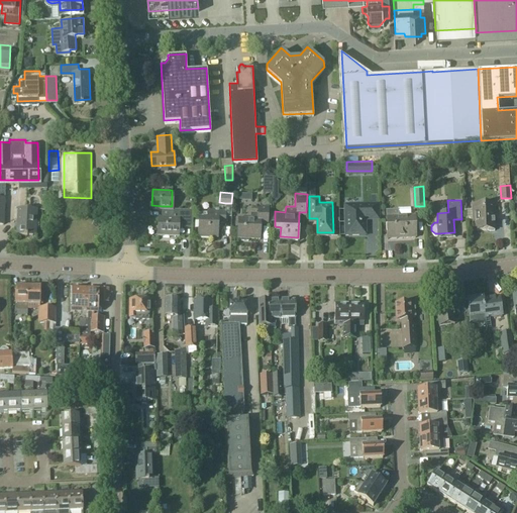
[(345,232),(366,231),(365,217),(379,216),(378,201),(344,202),(345,232)]
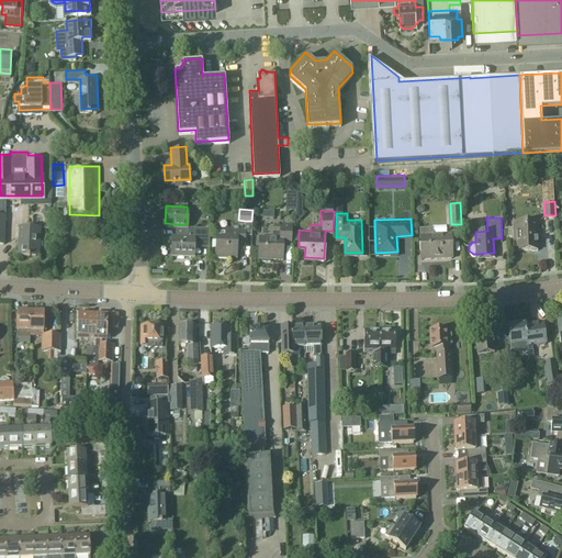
[(537,246),(536,234),(538,234),(537,219),(514,220),(514,236),(517,236),(517,247),(537,246)]
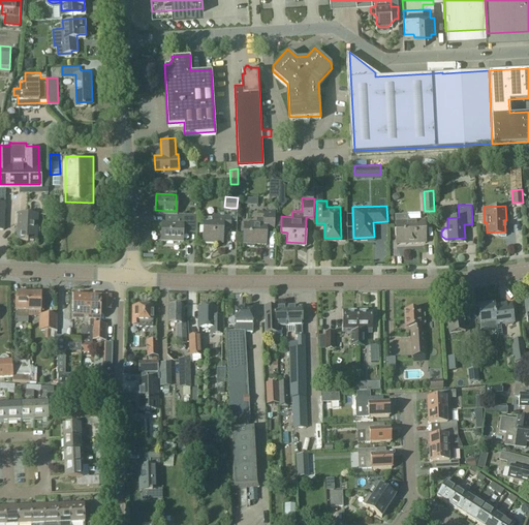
[(37,236),(37,209),(21,208),(20,236),(37,236)]
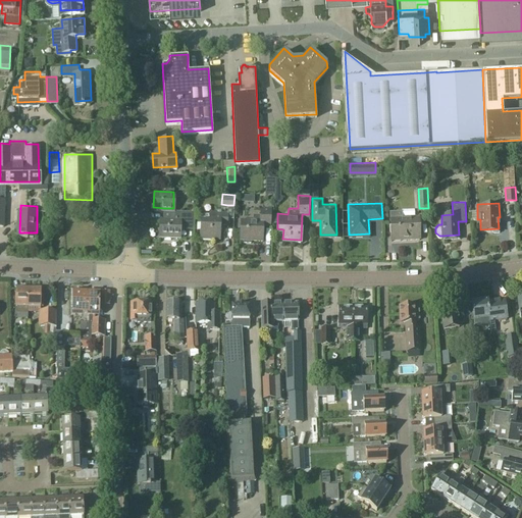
[(243,238),(252,238),(262,239),(263,223),(271,223),(271,205),(262,205),(262,212),(253,212),(253,217),(241,217),(240,238),(243,238)]
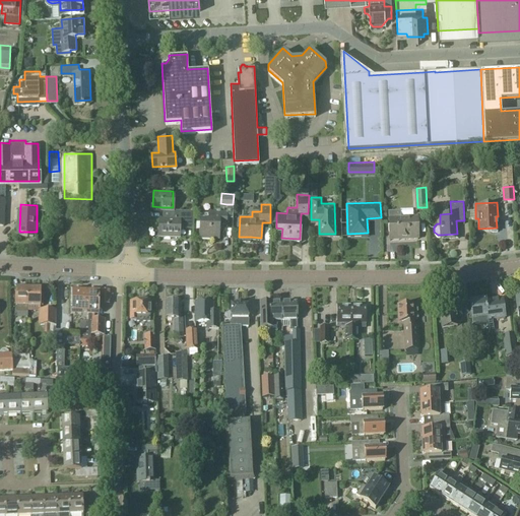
[(173,207),(164,207),(163,216),(159,216),(159,234),(179,234),(179,226),(193,227),(193,208),(173,207)]
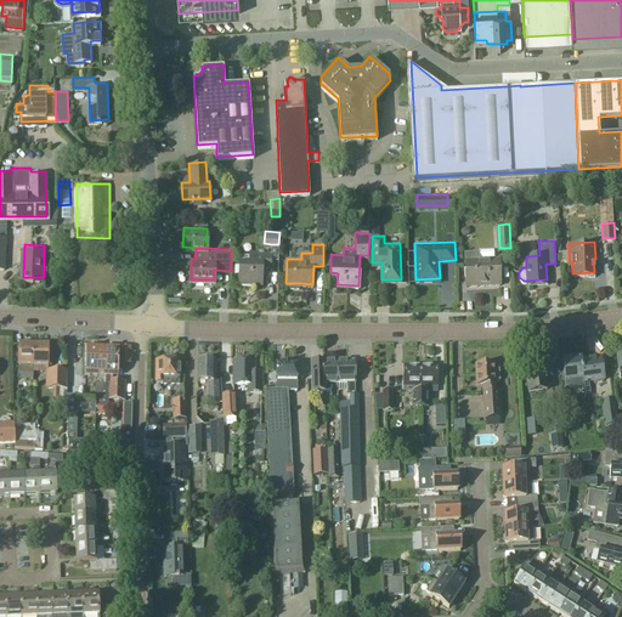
[(239,259),(238,281),(254,282),(261,282),(263,264),(272,265),(272,261),(272,250),(271,250),(250,249),(249,260),(239,259)]
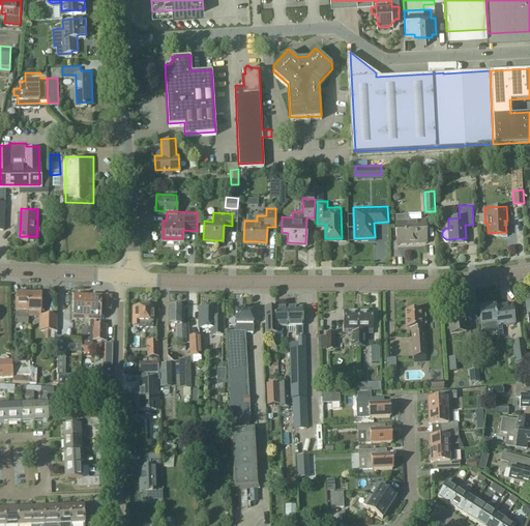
[(408,218),(408,212),(395,212),(396,241),(425,240),(424,218),(408,218)]
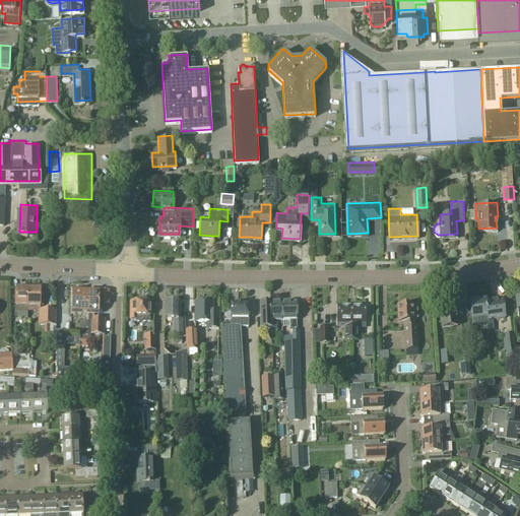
[(27,303),(27,285),(15,284),(15,313),(27,313),(27,307),(27,303)]
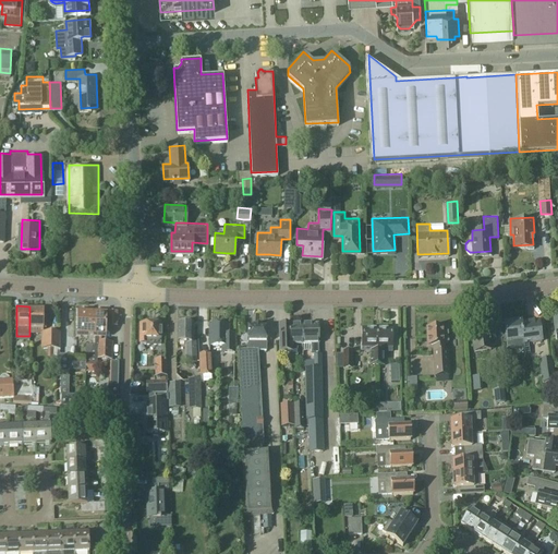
[(29,325),(29,329),(43,329),(43,327),(43,306),(29,306),(29,325)]
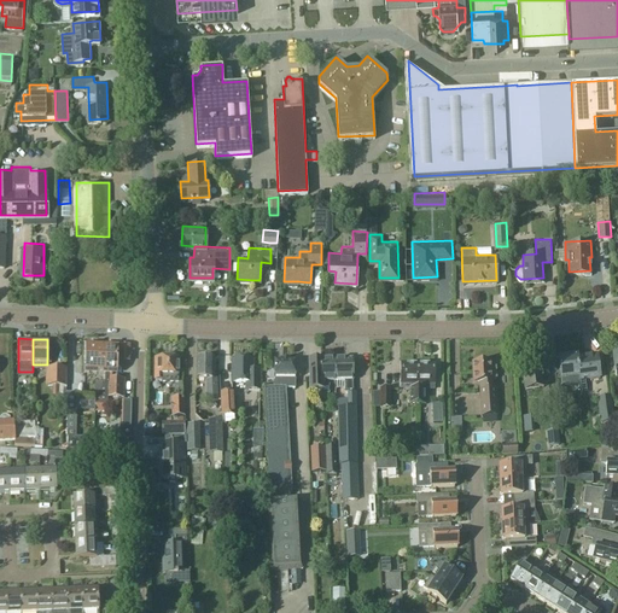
[(103,358),(103,340),(86,340),(86,368),(104,368),(104,358),(103,358)]
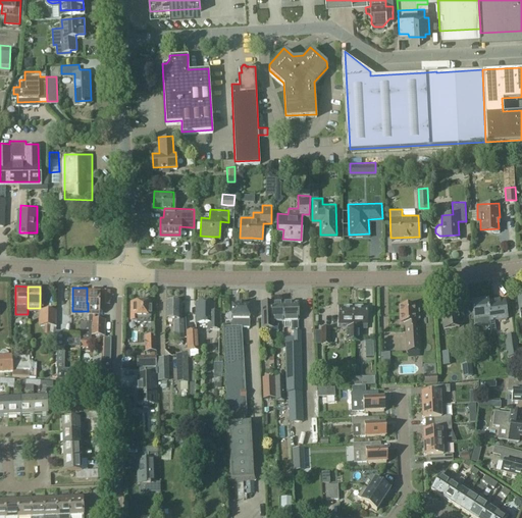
[(91,319),(91,331),(104,332),(104,316),(97,316),(97,312),(98,312),(99,288),(87,288),(87,303),(88,303),(88,311),(89,312),(89,319),(91,319)]
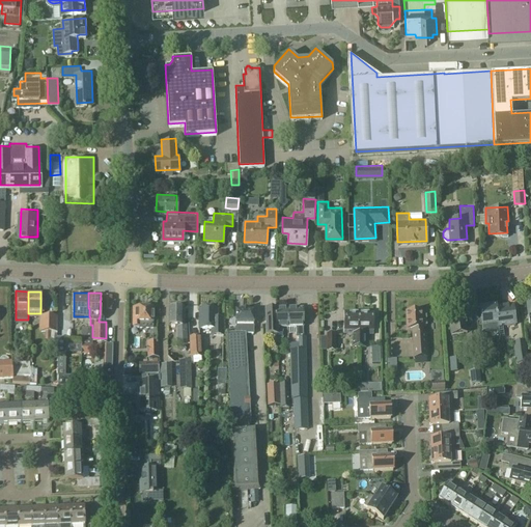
[(111,294),(102,294),(101,307),(111,308),(111,294)]
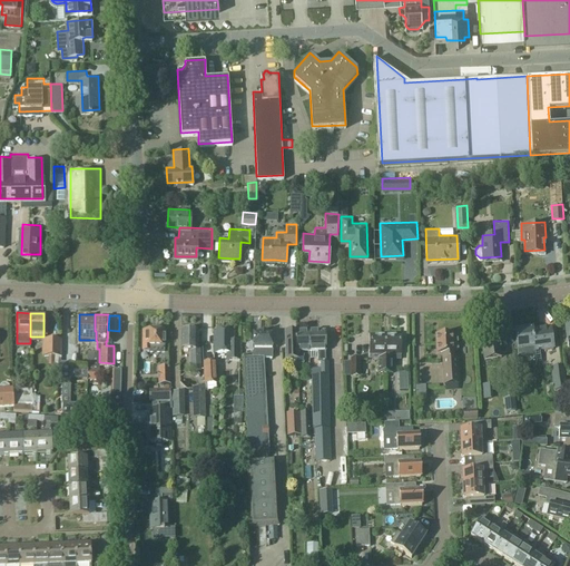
[(534,325),(534,323),(514,327),(518,353),(529,351),(528,344),(533,343),(534,351),(540,351),(539,347),(553,345),(550,323),(534,325)]
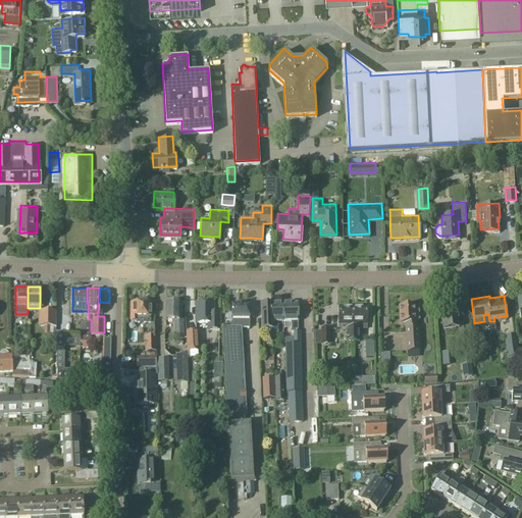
[(150,319),(151,300),(131,300),(131,317),(138,317),(138,319),(150,319)]
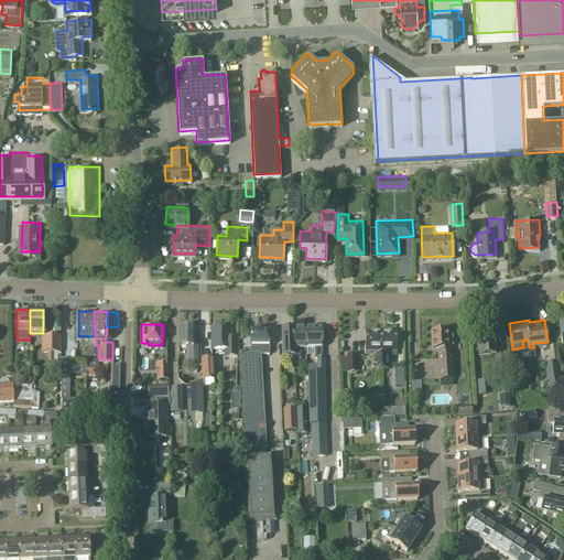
[(194,342),(194,324),(180,324),(179,342),(187,342),(188,363),(198,363),(198,342),(194,342)]
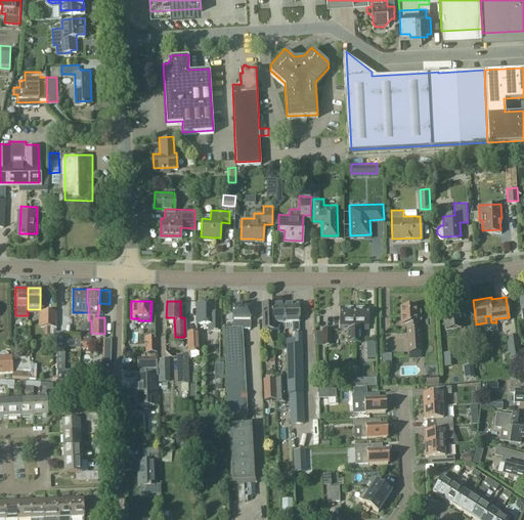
[(220,328),(221,310),(214,310),(215,302),(197,301),(195,320),(209,320),(209,327),(220,328)]
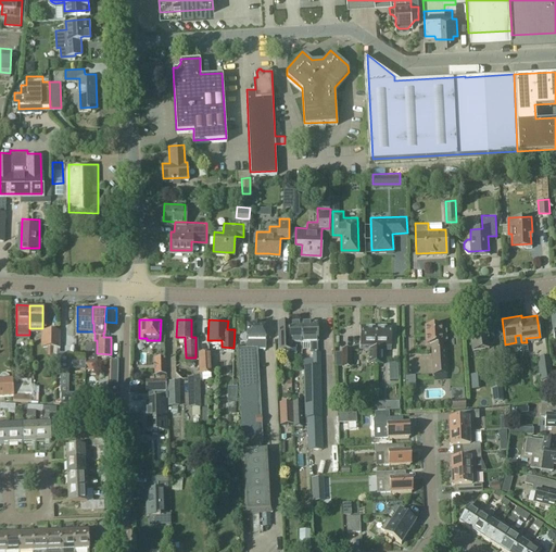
[(302,321),(302,339),(311,339),(311,350),(313,350),(314,363),(304,363),(305,414),(307,414),(308,446),(323,446),(319,349),(317,350),(316,320),(302,321)]
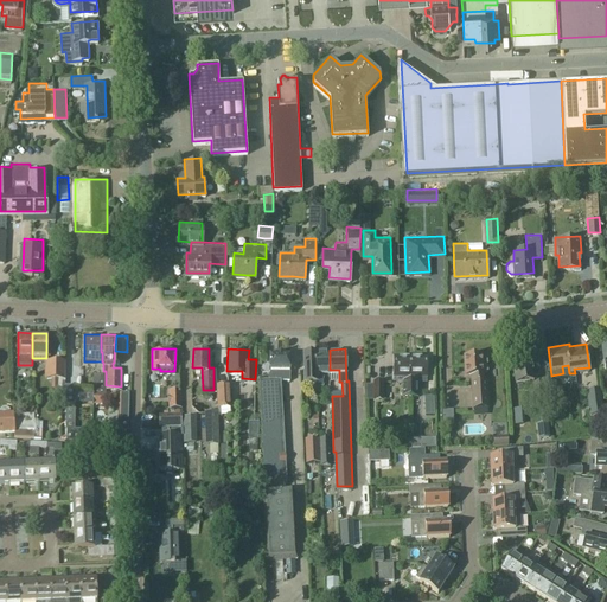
[(283,485),(278,378),(289,377),(291,350),(269,351),(269,377),(259,377),(262,431),(261,431),(264,486),(262,486),(267,557),(296,556),(293,485),(283,485)]
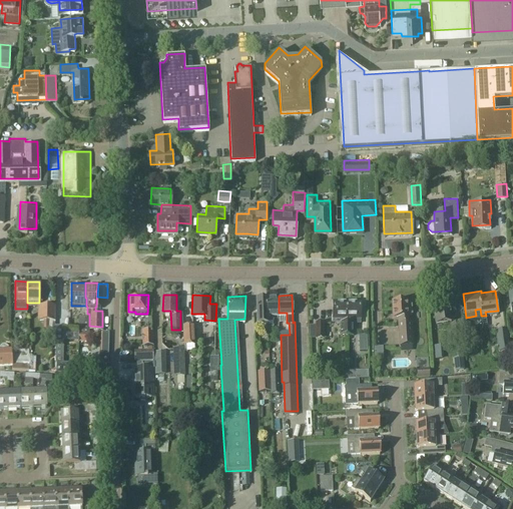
[(257,321),(268,320),(268,296),(257,296),(257,321)]
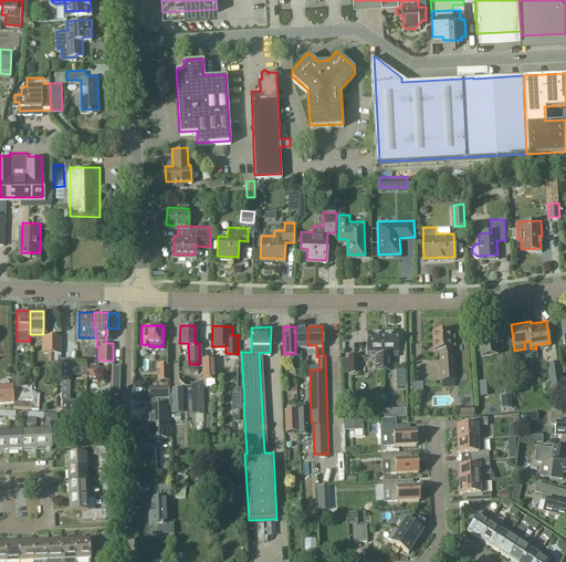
[(302,345),(307,345),(307,326),(295,326),(295,353),(295,357),(302,357),(302,345)]
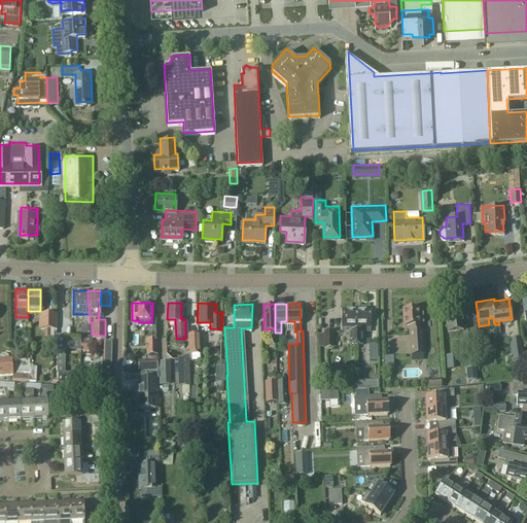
[(410,306),(403,306),(405,323),(411,322),(411,328),(410,328),(411,351),(423,351),(422,327),(419,327),(418,320),(424,319),(423,307),(418,307),(418,306),(415,306),(414,305),(411,305),(410,306)]
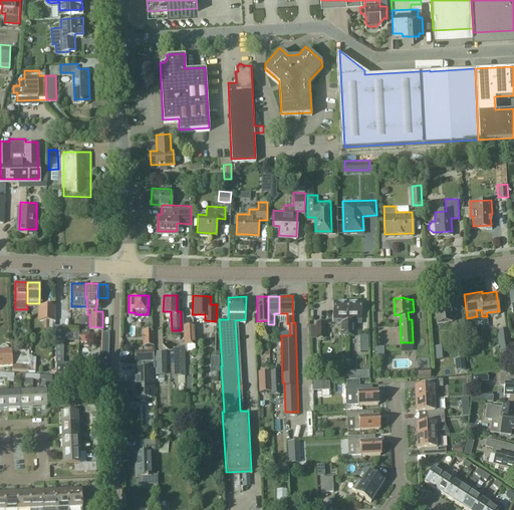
[(437,320),(452,318),(449,298),(434,300),(437,320)]
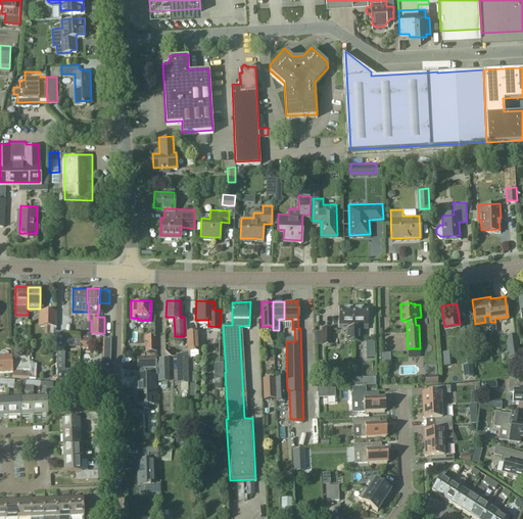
[(340,304),(340,321),(347,321),(347,325),(346,325),(346,338),(353,339),(353,321),(353,304),(340,304)]
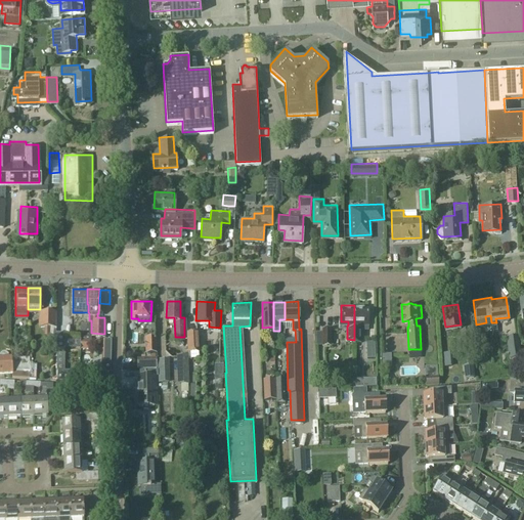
[(354,321),(354,340),(361,340),(361,326),(360,326),(360,321),(366,321),(366,305),(354,305),(354,321)]
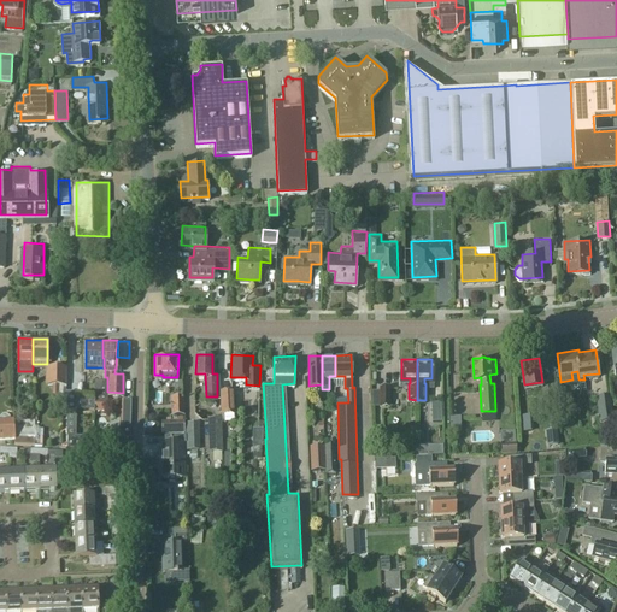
[(66,363),(47,362),(47,364),(47,381),(53,381),(66,381),(66,363)]
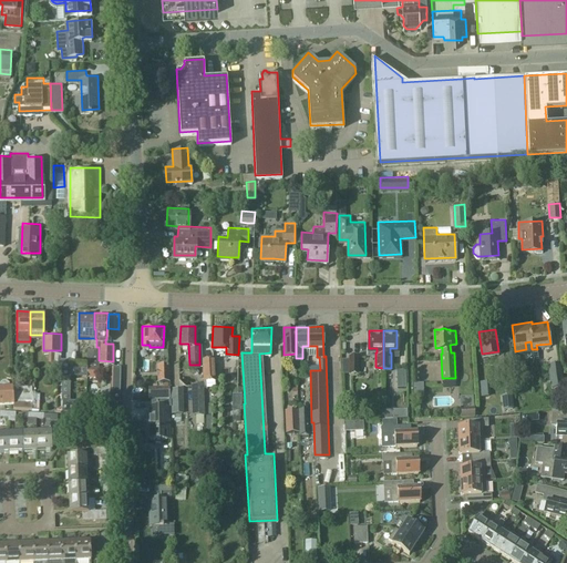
[(99,347),(96,347),(93,347),(92,364),(88,364),(88,372),(98,374),(99,360),(99,347)]
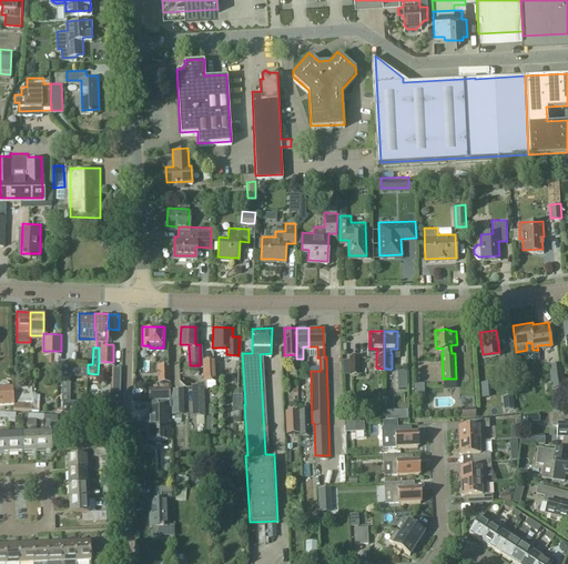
[(359,353),(350,353),(350,371),(359,371),(359,353)]
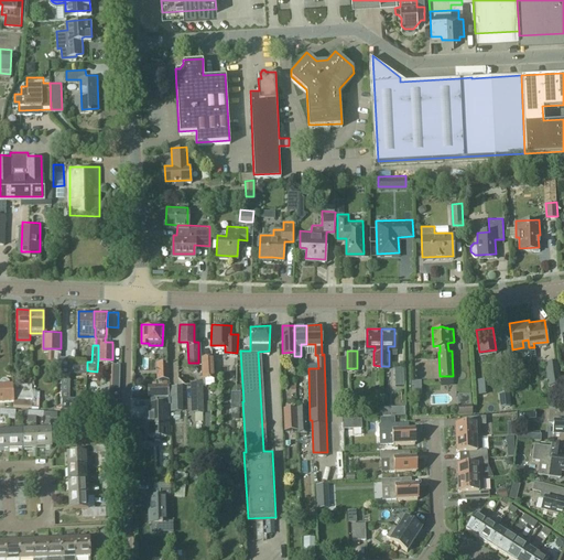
[(497,365),(506,364),(505,353),(495,354),(497,365)]
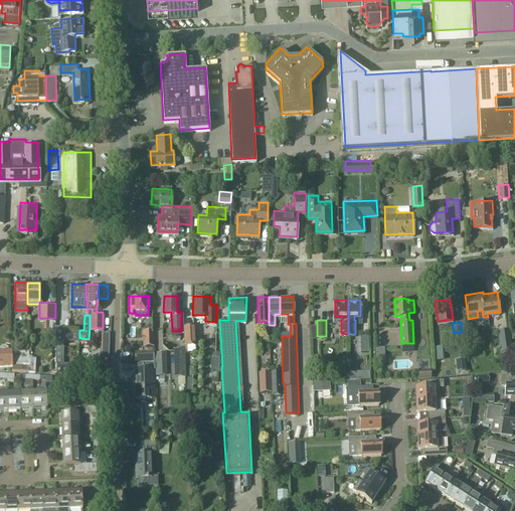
[(189,342),(194,342),(195,342),(195,323),(184,324),(185,343),(186,343),(189,342)]
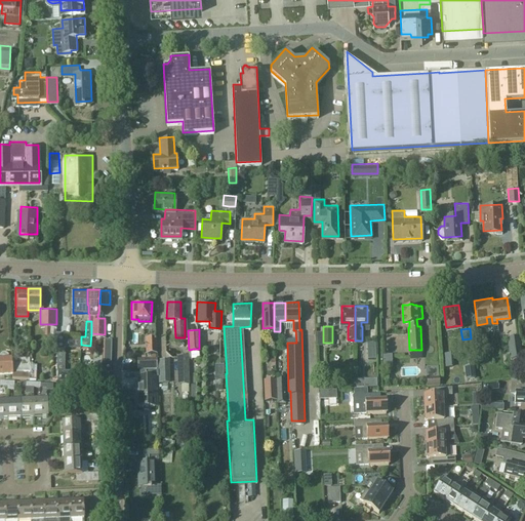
[(156,333),(146,334),(146,350),(151,350),(157,350),(156,333)]
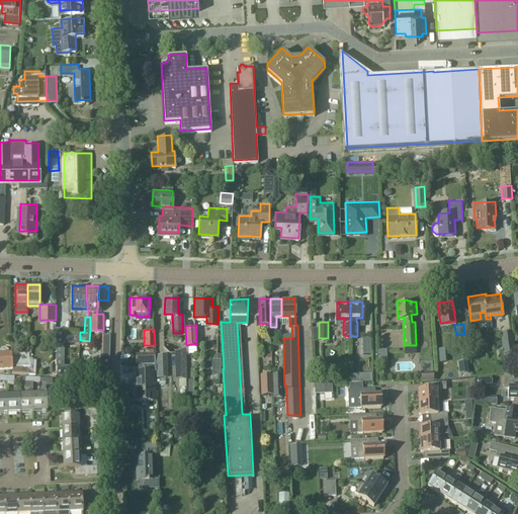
[(108,368),(110,331),(105,330),(104,353),(95,353),(94,368),(80,367),(80,373),(108,374),(108,368)]
